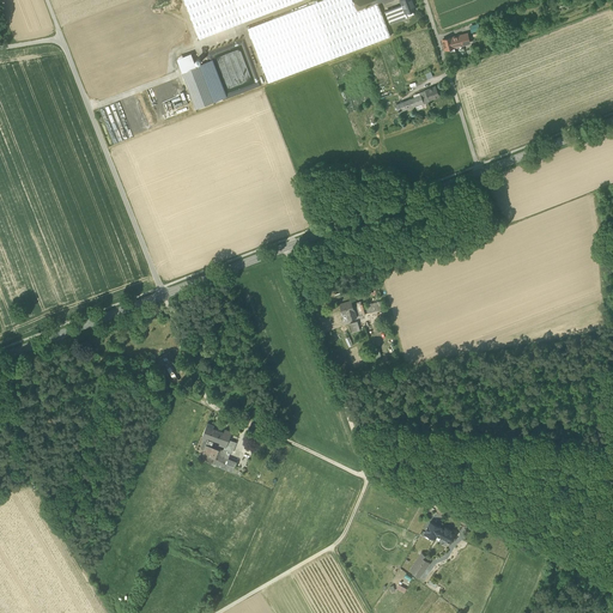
[(184,0),(199,38),(301,0),(184,0)]
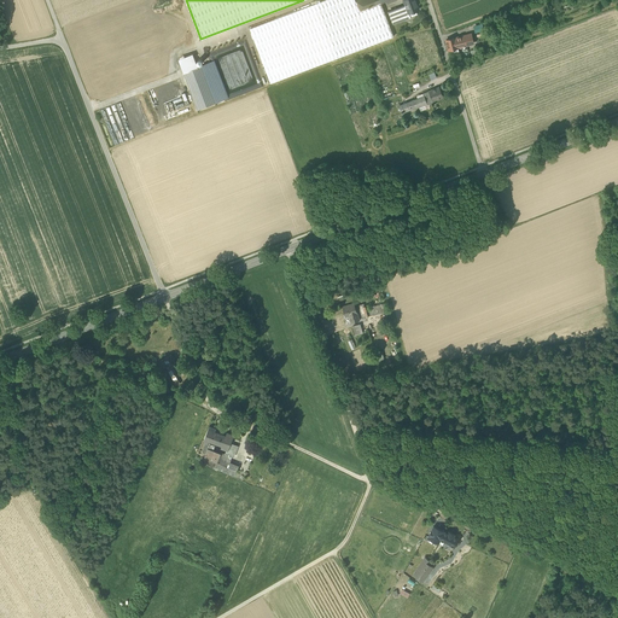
[(324,0),(250,28),(270,83),(394,36),(382,4),(360,12),(356,1),(355,0),(324,0)]
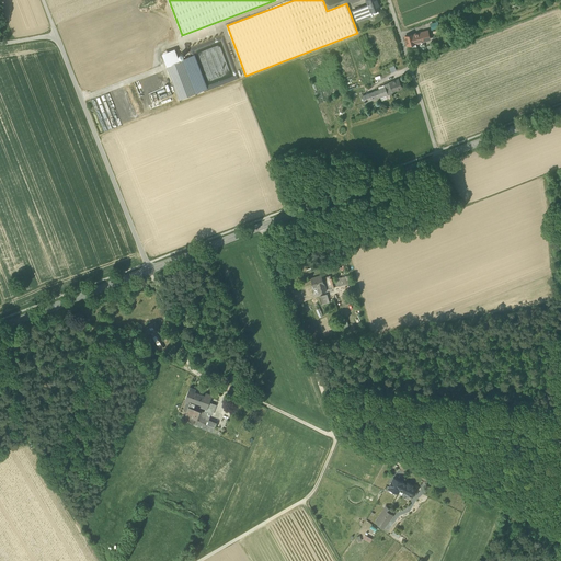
[(346,3),(346,2),(345,0),(325,0),(323,1),(327,11),(346,3)]
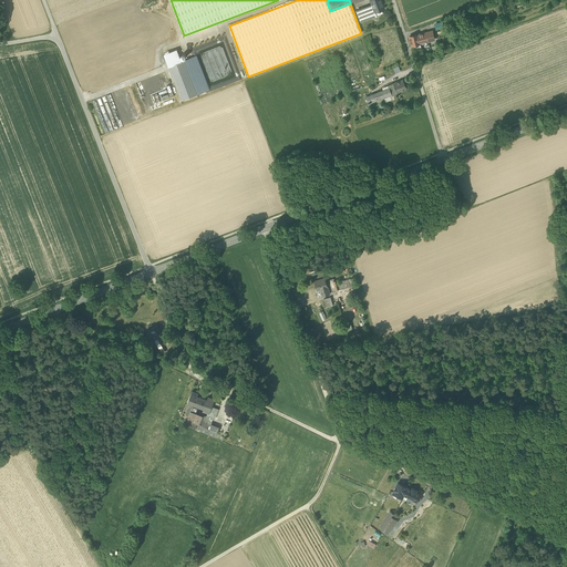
[(370,0),(372,4),(374,12),(375,12),(384,9),(381,1),(382,1),(381,0),(370,0)]
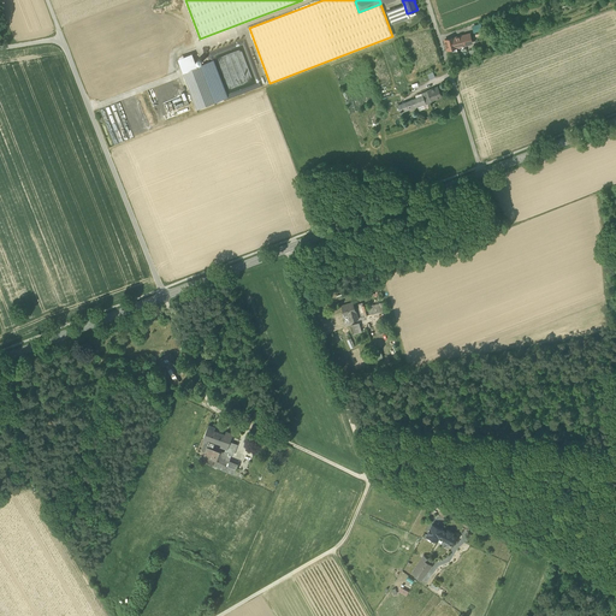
[(409,17),(408,13),(407,13),(404,5),(386,11),(391,24),(409,17)]
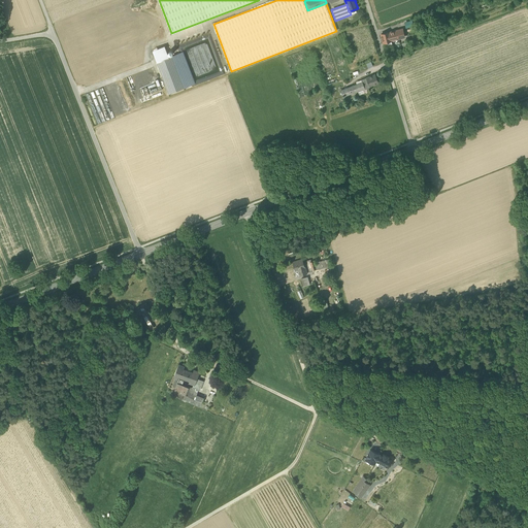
[(384,42),(386,42),(391,40),(392,40),(391,37),(396,36),(397,39),(404,37),(402,29),(382,34),(384,42)]
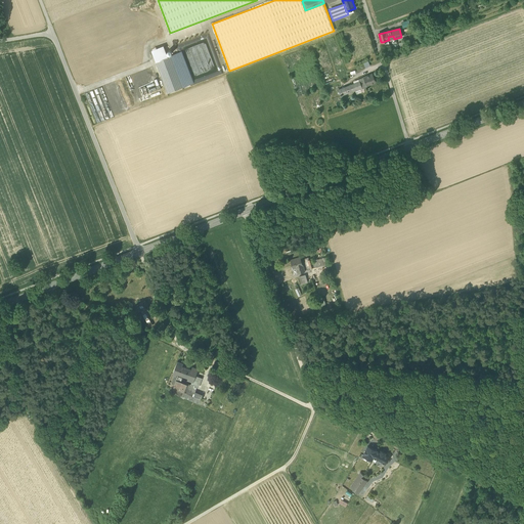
[(182,42),(190,68),(199,64),(201,72),(218,67),(209,35),(208,36),(208,35),(198,38),(197,38),(182,42)]
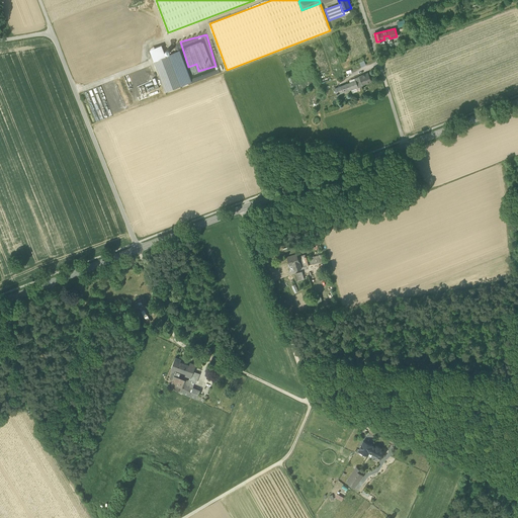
[(150,50),(154,61),(166,56),(162,45),(150,50)]
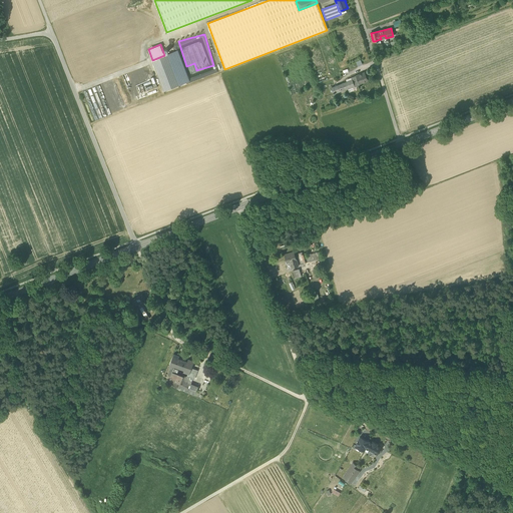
[(167,54),(179,85),(189,81),(177,50),(167,54)]
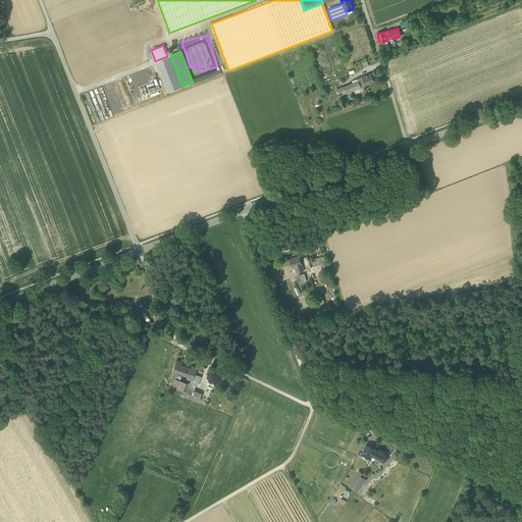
[(183,87),(170,55),(167,56),(155,61),(167,92),(183,87)]
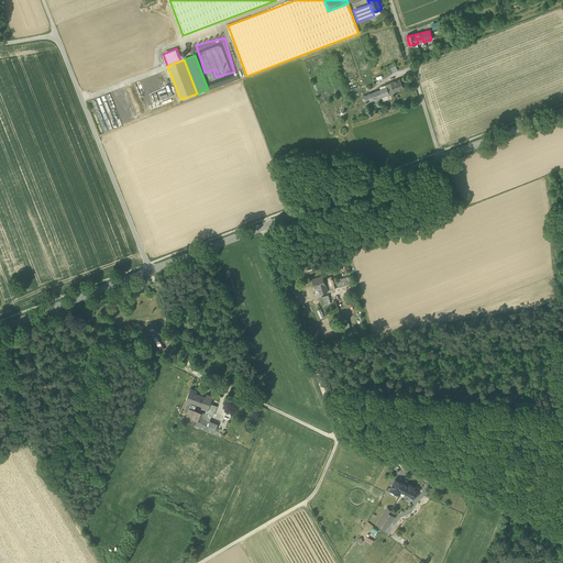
[(390,83),(394,92),(395,92),(404,88),(400,79),(390,83)]
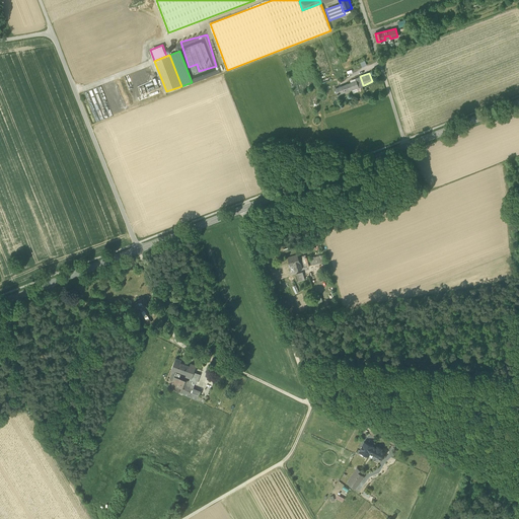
[(356,80),(348,83),(349,86),(351,86),(352,89),(352,90),(364,86),(364,85),(363,85),(360,76),(355,78),(356,80)]
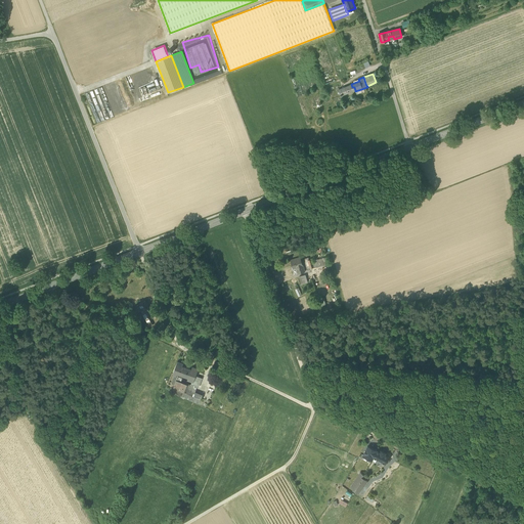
[(341,96),(355,90),(354,87),(352,87),(351,84),(338,89),(341,96)]
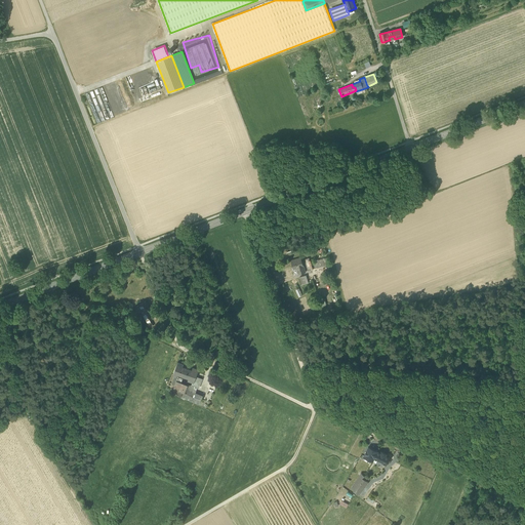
[(310,263),(312,269),(316,268),(314,261),(313,257),(307,259),(308,263),(310,263)]
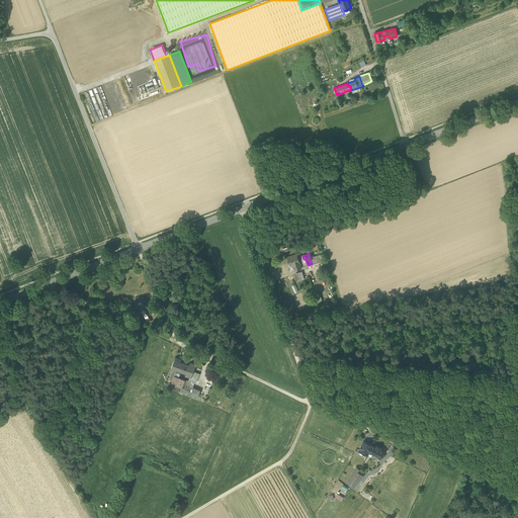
[(292,264),(294,271),(301,269),(296,255),(287,258),(289,265),(292,264)]
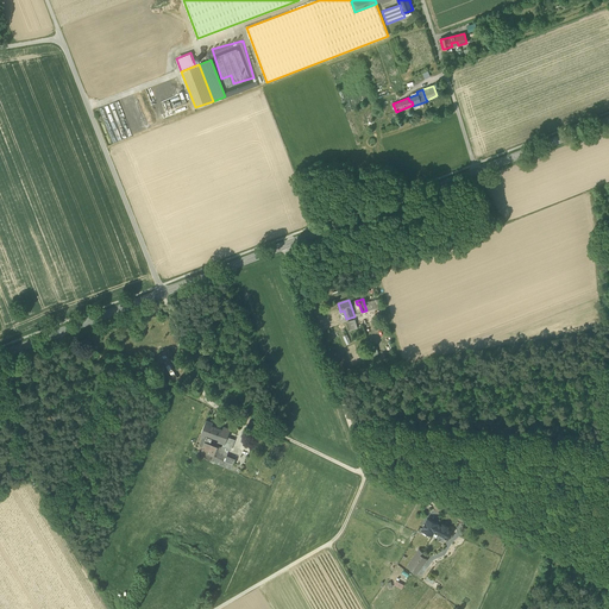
[(364,303),(366,311),(376,308),(375,300),(364,303)]
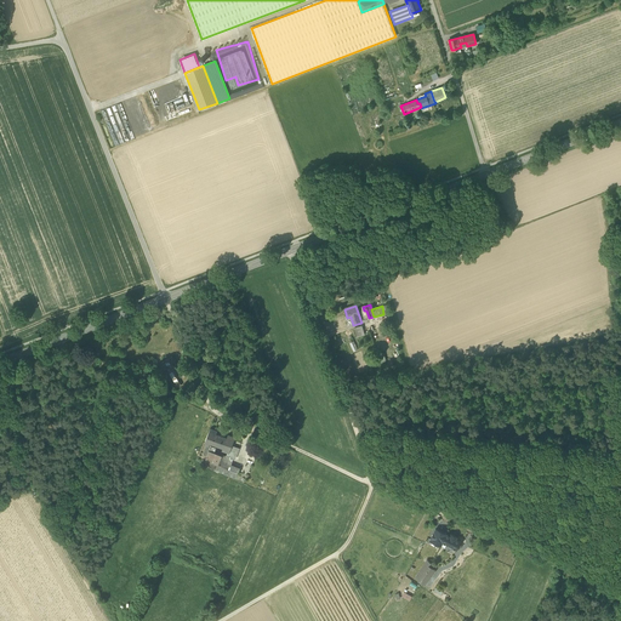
[(175,382),(177,387),(181,385),(172,369),(176,366),(175,365),(177,363),(175,359),(166,364),(167,368),(167,369),(175,382)]
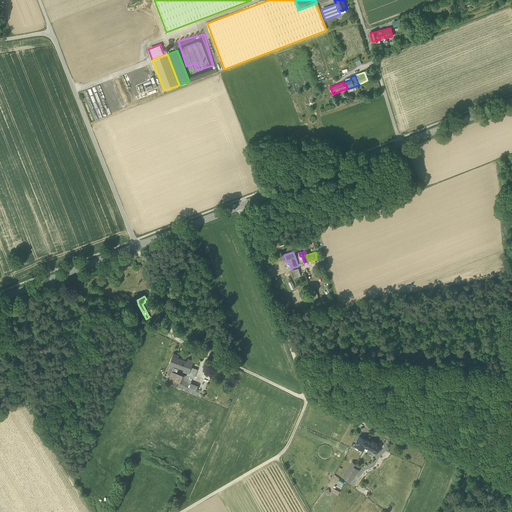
[(172,385),(191,392),(194,385),(190,383),(192,378),(188,376),(188,378),(176,373),(178,367),(184,369),(184,371),(188,372),(187,374),(193,377),(194,377),(197,370),(190,367),(193,361),(188,359),(187,361),(177,357),(178,355),(173,353),(169,365),(171,366),(173,367),(172,370),(170,369),(168,374),(169,375),(170,376),(168,383),(172,385)]
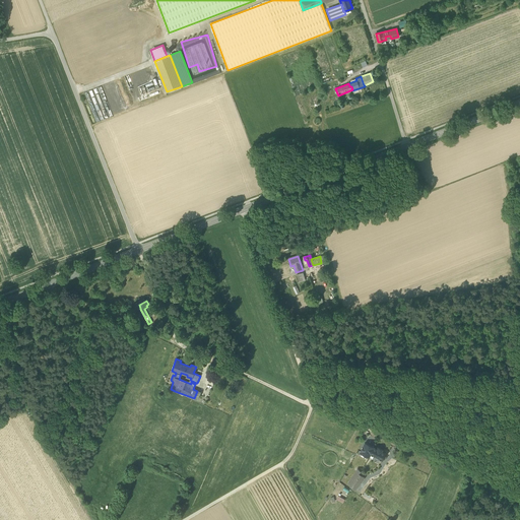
[(365,443),(361,452),(369,456),(371,453),(374,455),(382,459),(386,453),(382,451),(383,449),(378,447),(377,449),(365,443)]
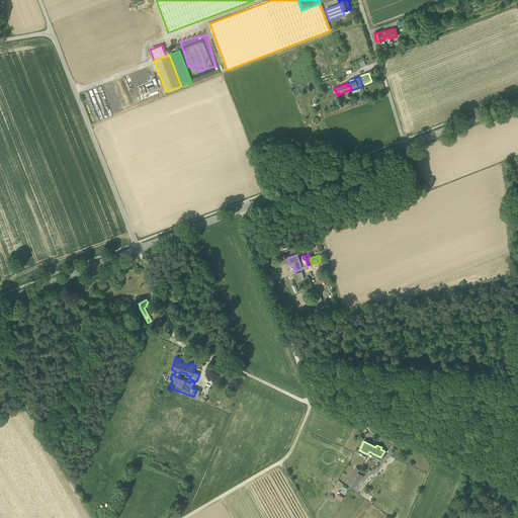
[(346,482),(354,488),(363,476),(359,472),(361,470),(357,467),(346,482)]
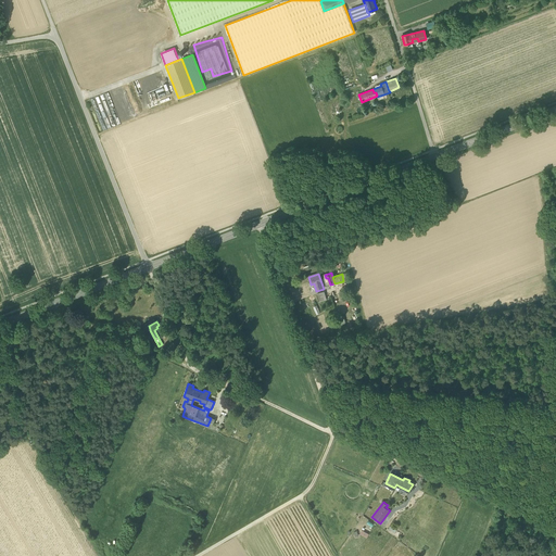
All buildings are outlined.
